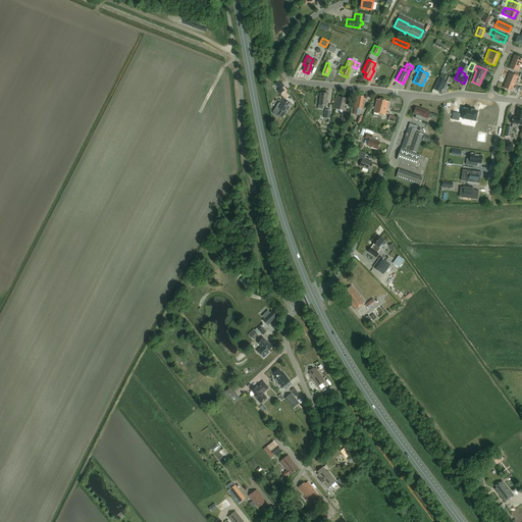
[(510,72),(508,77),(516,82),(518,76),(510,72)]
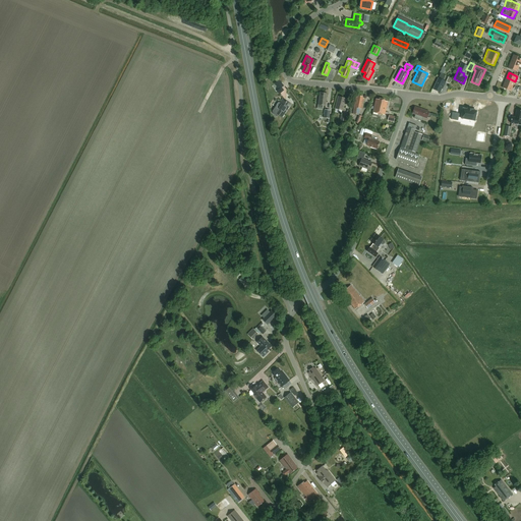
[(446,75),(441,73),(433,90),(440,93),(442,89),(443,90),(446,82),(450,84),(452,79),(449,77),(447,81),(444,80),(446,75)]
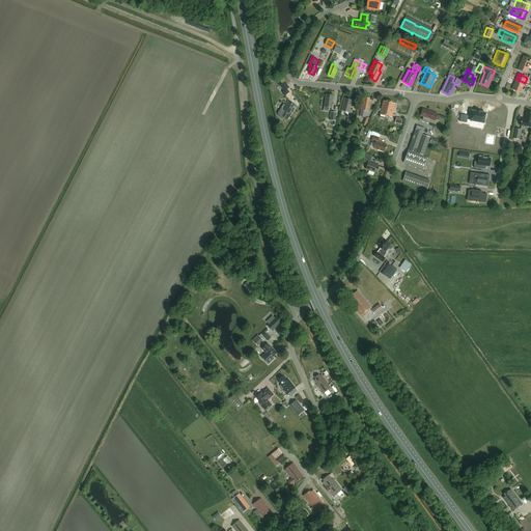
[(524,85),(525,83),(516,79),(514,84),(523,87),(524,88),(525,86),(524,85)]
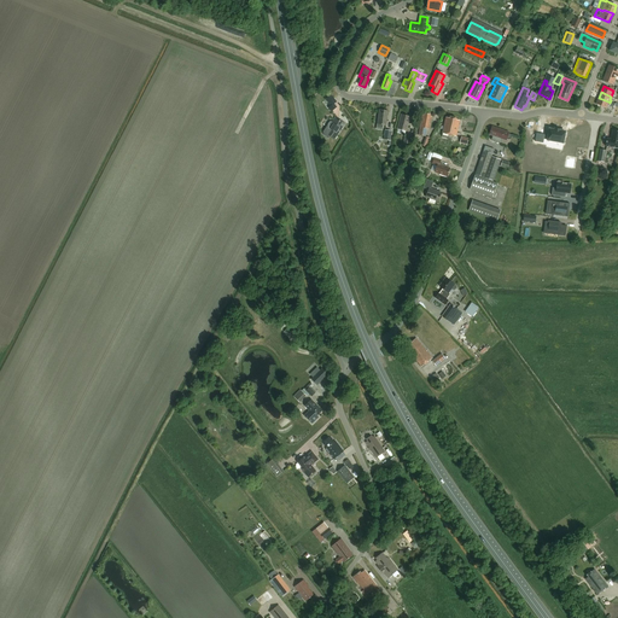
[(332,111),(337,108),(334,104),(337,101),(331,94),(325,99),(331,106),(330,108),(332,111)]
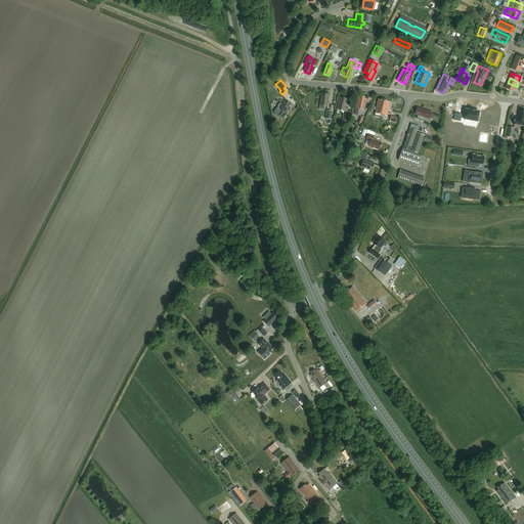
[(508,83),(506,88),(514,91),(516,86),(508,83)]
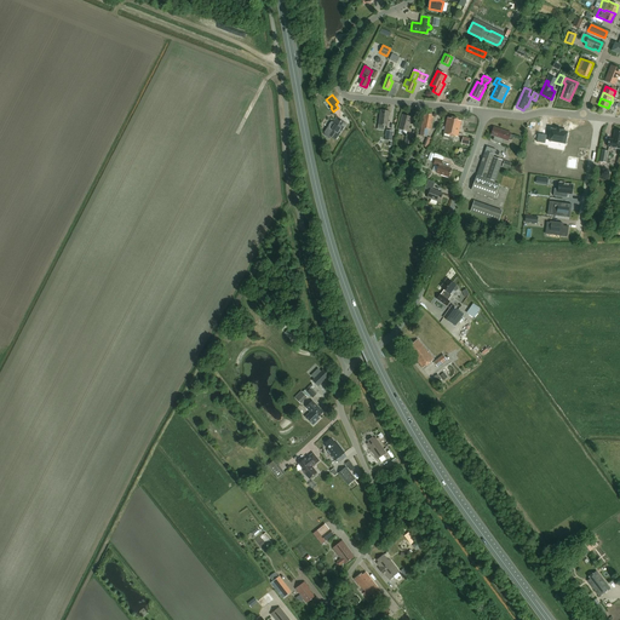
[(374,127),(374,132),(378,132),(378,130),(383,130),(383,125),(388,126),(389,110),(380,110),(378,127),(374,127)]
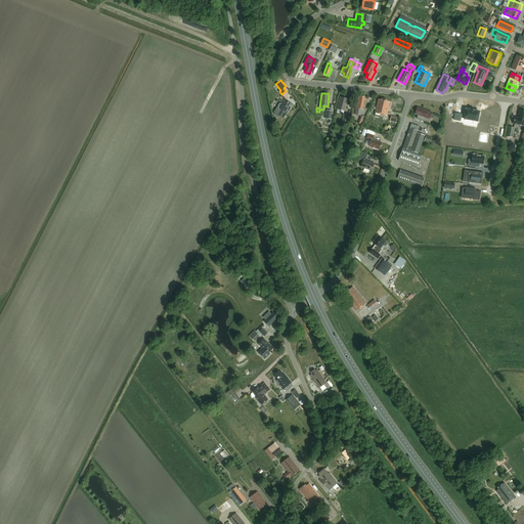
[(364,110),(366,98),(364,98),(365,96),(360,95),(359,98),(358,97),(355,114),(360,115),(361,110),(364,110)]
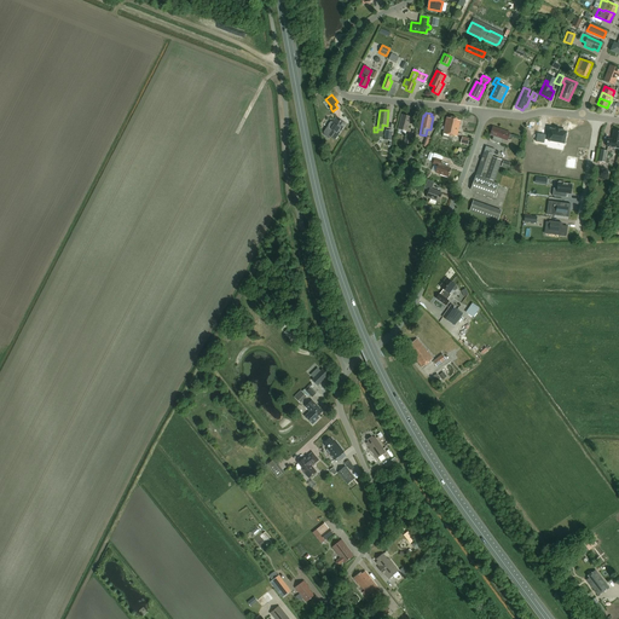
[(408,131),(411,117),(401,115),(398,134),(403,134),(404,131),(408,131)]
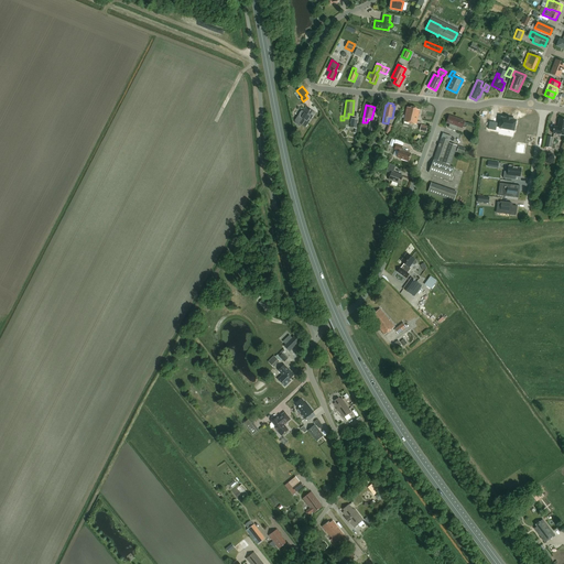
[(416,125),(420,109),(416,109),(416,107),(411,106),(411,108),(408,107),(403,125),(409,126),(410,122),(416,125)]
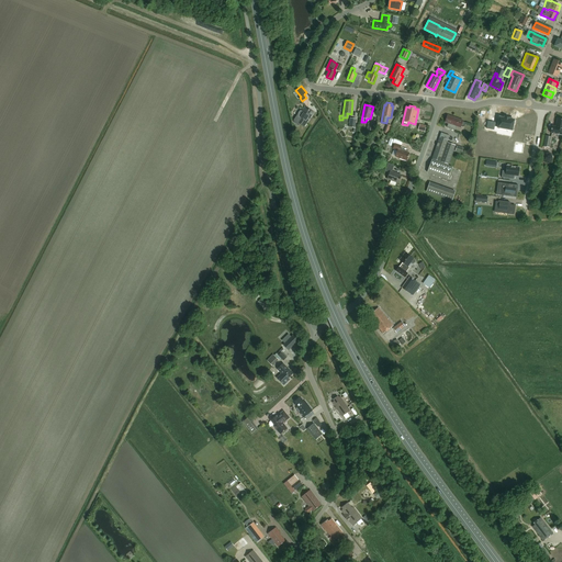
[(314,113),(305,107),(302,111),(301,110),(300,111),(299,113),(299,114),(300,114),(299,116),(298,115),(294,120),(304,126),(314,113)]
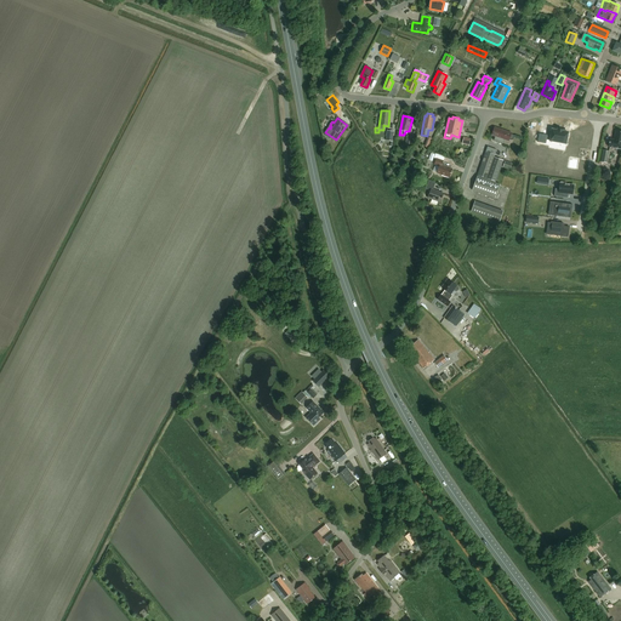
[(494,141),(503,143),(505,140),(508,141),(510,140),(511,140),(512,140),(513,140),(514,136),(511,135),(512,132),(511,134),(503,131),(503,130),(495,127),(491,135),(495,136),(494,141)]
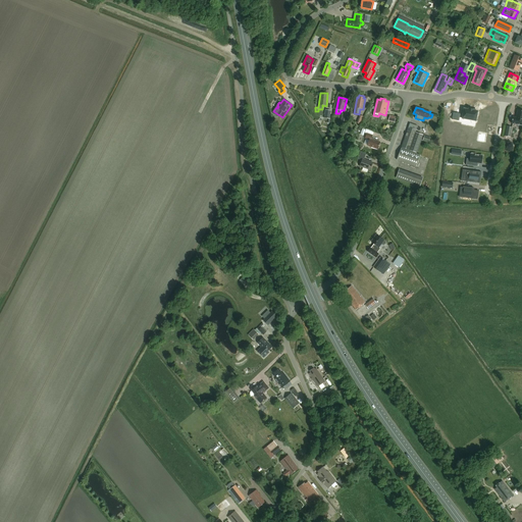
[(460,114),(460,112),(453,112),(452,118),(459,119),(459,117),(462,117),(462,118),(475,119),(477,110),(472,109),(472,108),(468,108),(468,109),(463,108),(463,115),(460,114)]
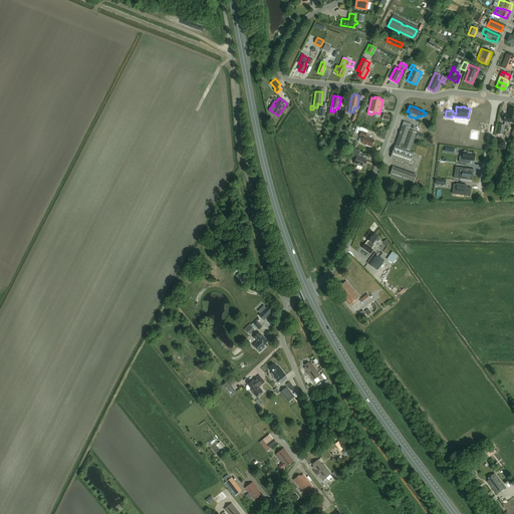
[(513,122),(513,108),(510,108),(508,115),(505,114),(504,121),(513,122)]
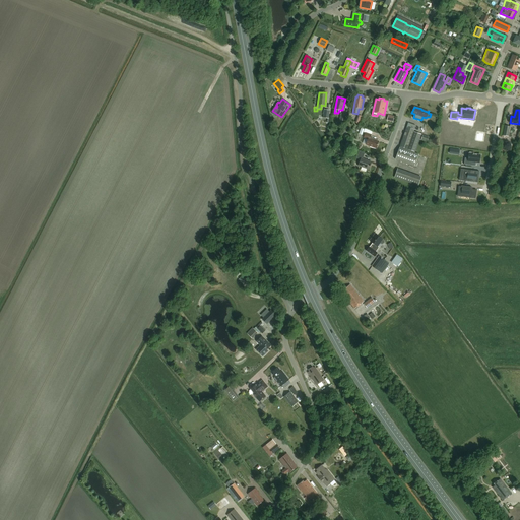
[(400,146),(395,159),(414,167),(418,154),(415,153),(421,134),(413,132),(416,125),(408,123),(400,146)]
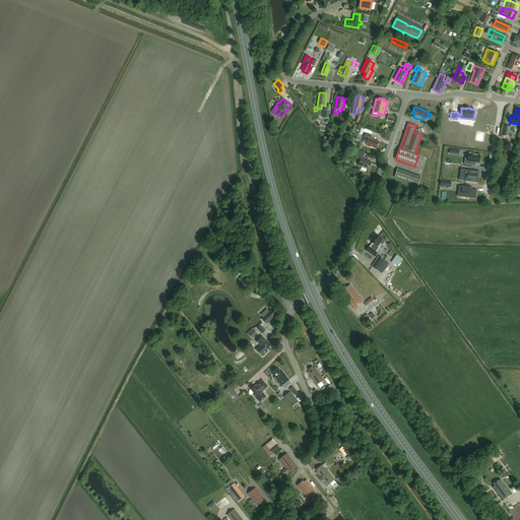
[(364,132),(366,133),(364,137),(368,139),(366,145),(376,148),(379,141),(370,138),(371,135),(373,131),(365,129),(364,132)]
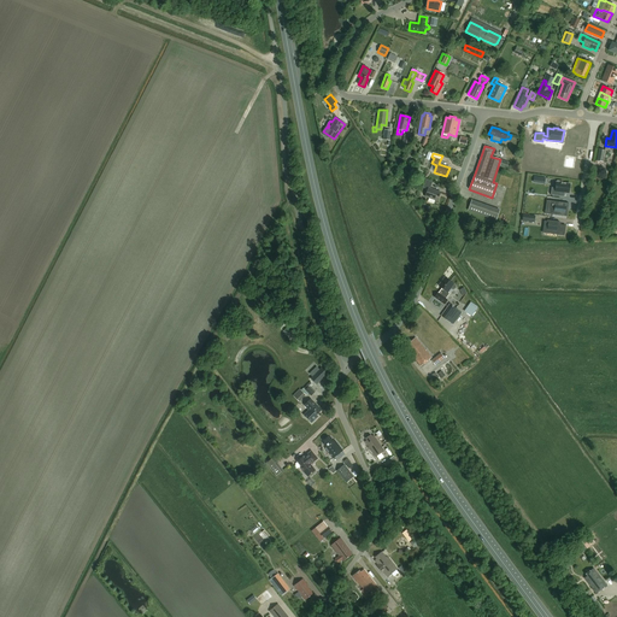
[(552,188),(551,195),(560,197),(560,192),(569,193),(570,184),(563,183),(563,182),(558,181),(557,183),(556,182),(556,188),(552,188)]
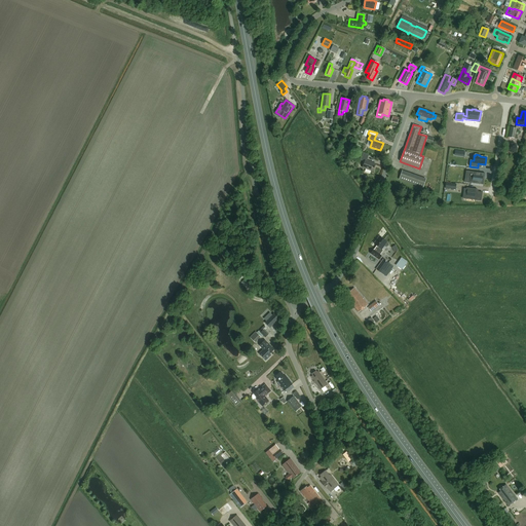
[(363,156),(361,160),(365,161),(363,167),(366,168),(365,172),(370,174),(371,171),(373,172),(376,163),(367,160),(368,157),(363,156)]
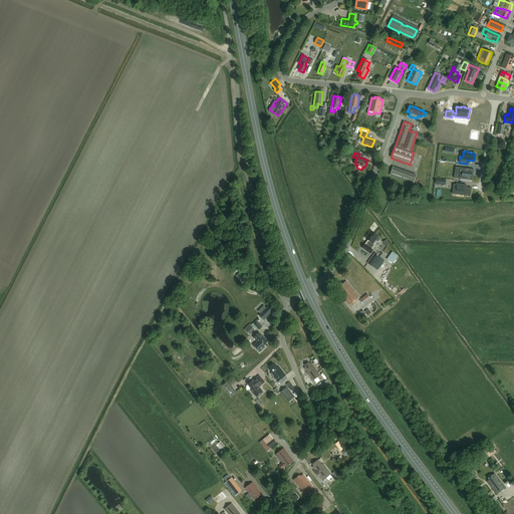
[(392,177),(417,183),(419,174),(395,167),(392,177)]
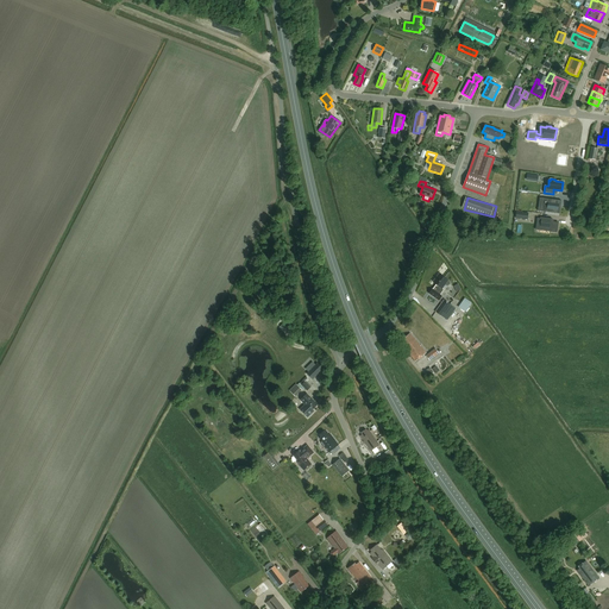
[(539,198),(538,205),(544,206),(542,212),(559,214),(559,209),(558,209),(558,203),(552,203),(553,200),(539,198)]
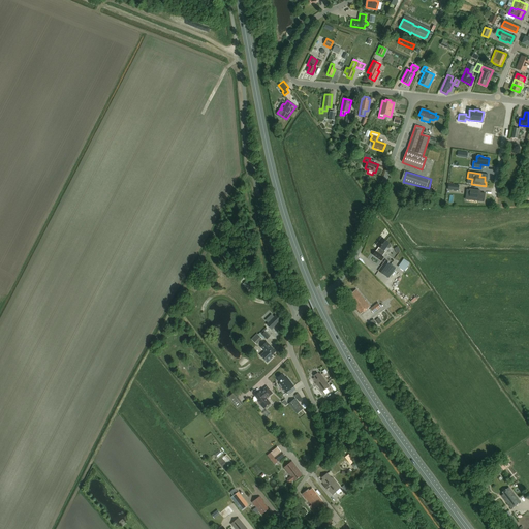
[(478,198),(478,201),(484,203),(485,193),(479,192),(479,190),(469,188),(469,189),(467,189),(466,193),(469,193),(468,197),(478,198)]
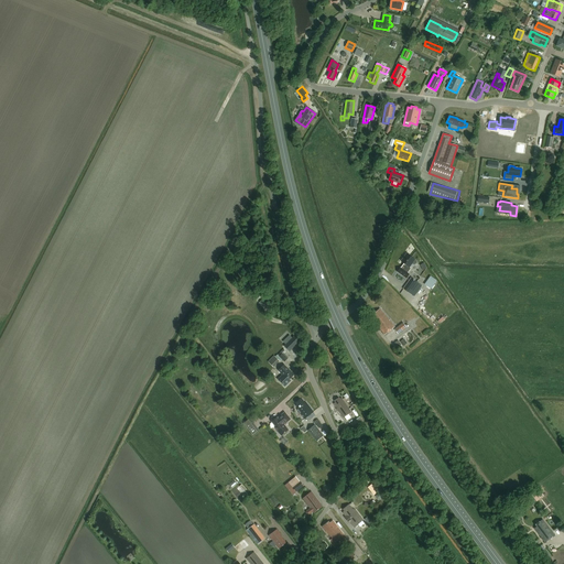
[(409,274),(408,273),(411,269),(410,268),(415,260),(407,253),(401,261),(404,264),(401,269),(400,268),(397,272),(405,279),(409,274)]
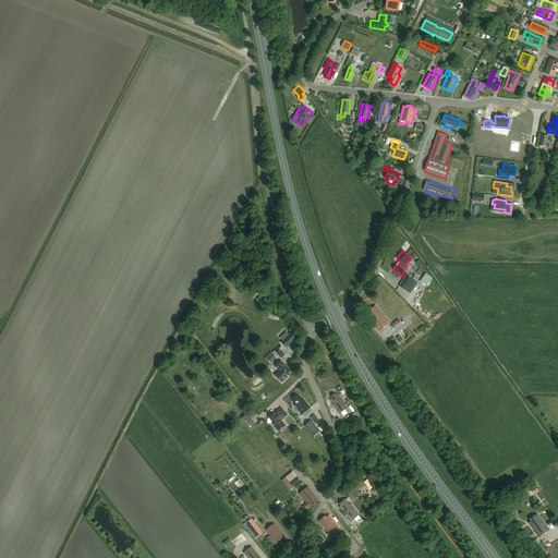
[(427,273),(422,281),(428,286),(434,278),(427,273)]
